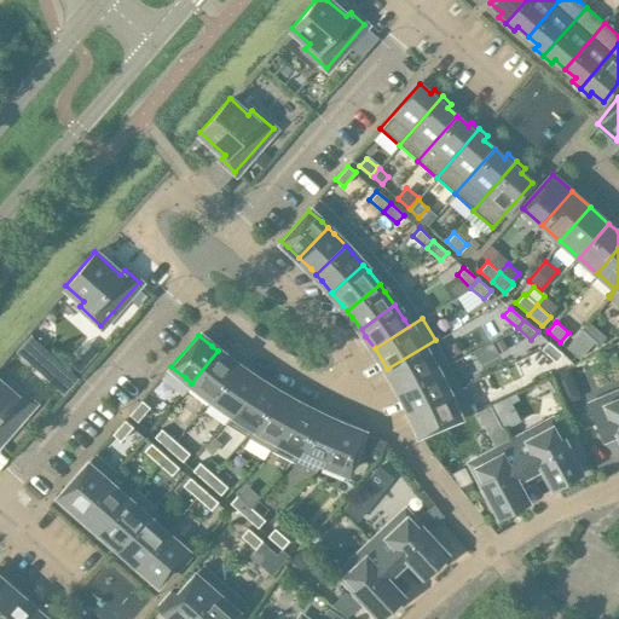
[(578,335),(566,347),(576,356),(586,342),(578,335)]
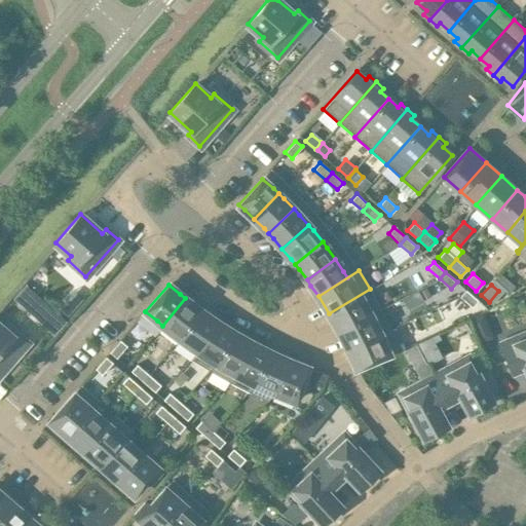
[(370,289),(329,313),(339,331),(370,314),(381,309),(370,289)]
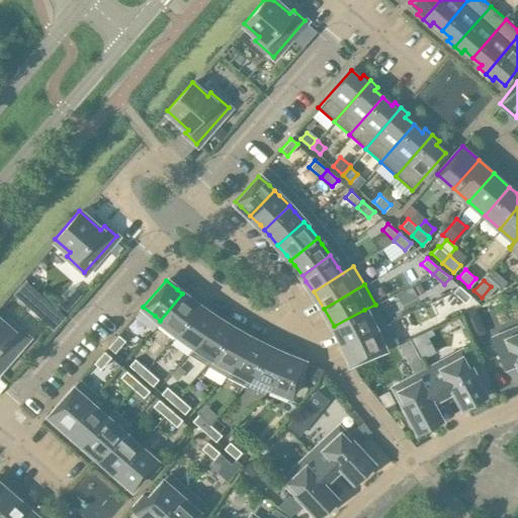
[(458,285),(453,292),(464,301),(470,295),(458,285)]
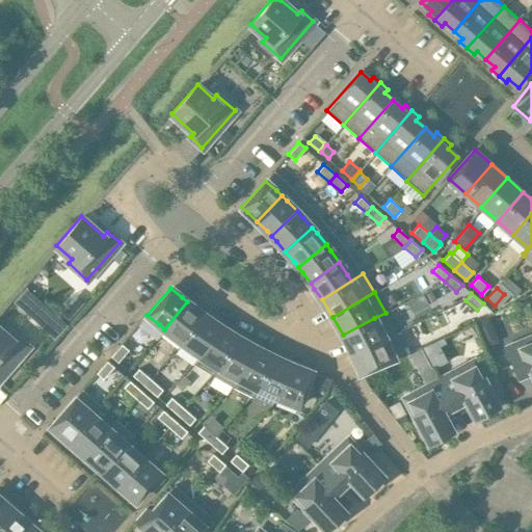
[(176,338),(182,342),(203,314),(192,306),(187,301),(164,329),(176,338)]
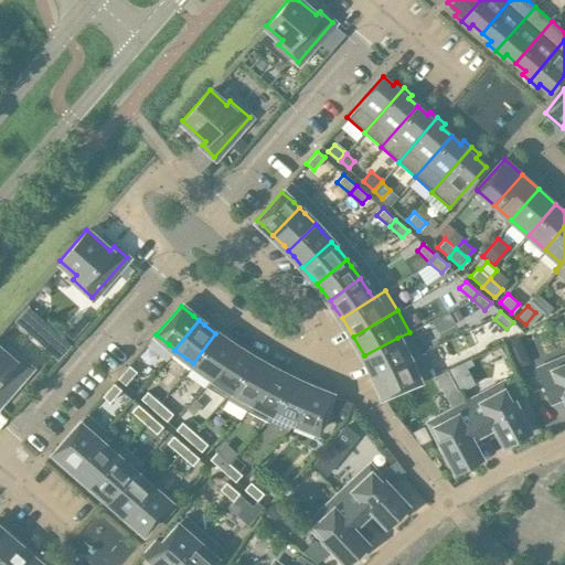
[(200,369),(212,377),(234,345),(227,341),(215,333),(193,363),(200,369)]
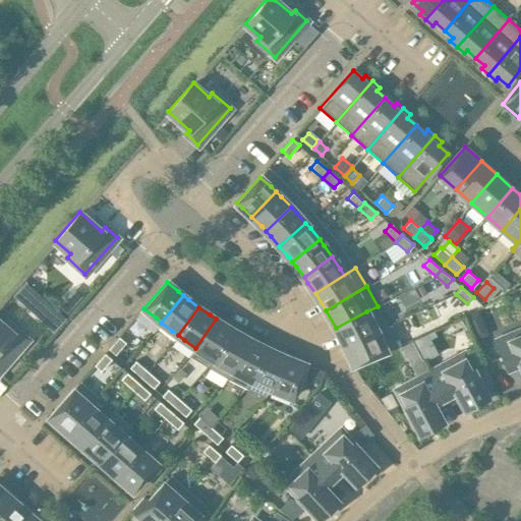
[(477,310),(465,315),(469,328),(482,323),(477,310)]
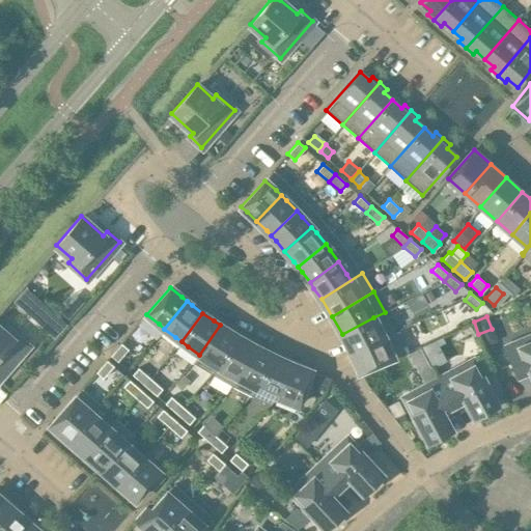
[(345,340),(351,353),(383,337),(380,331),(373,317),(342,334),(345,340)]
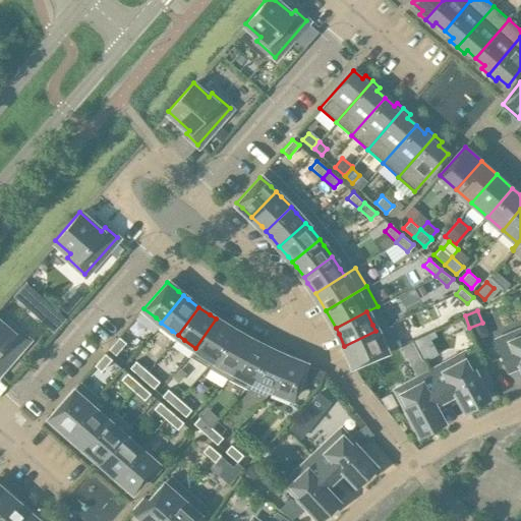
[(190,356),(208,366),(215,359),(232,329),(224,324),(216,319),(195,348),(190,356)]
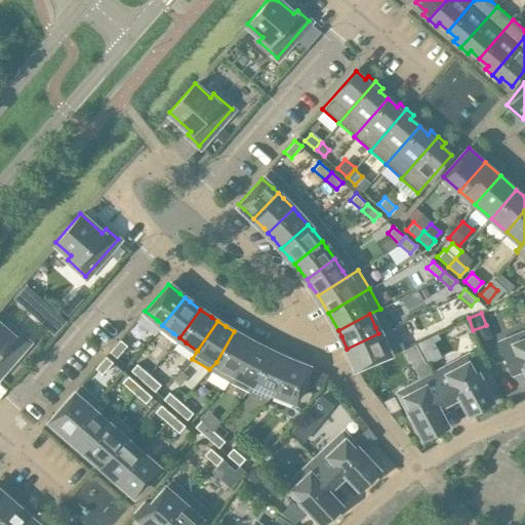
[(5,330),(0,325),(0,372),(28,341),(9,326),(5,330)]
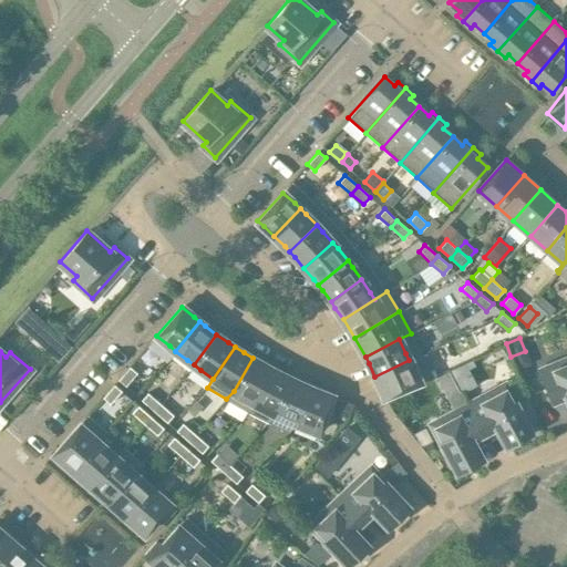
[(265,366),(253,358),(234,391),(226,399),(246,411),(254,402),(271,369),(265,366)]
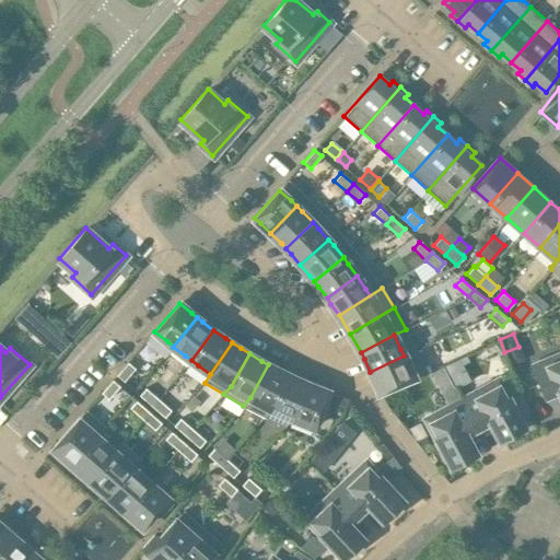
[(559,354),(533,366),(545,395),(558,389),(559,393),(559,354)]
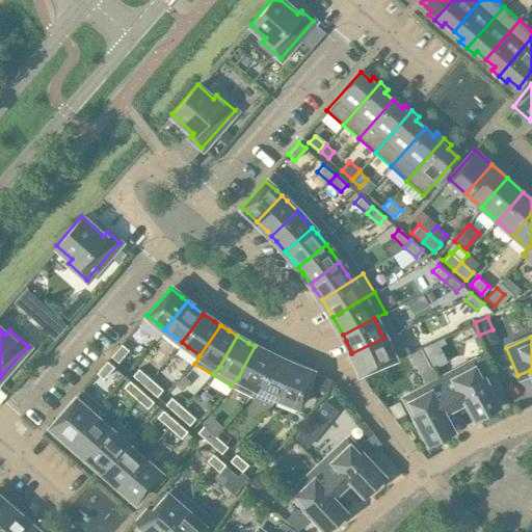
[(354,360),(361,372),(393,358),(390,352),(383,338),(351,353),(354,360)]
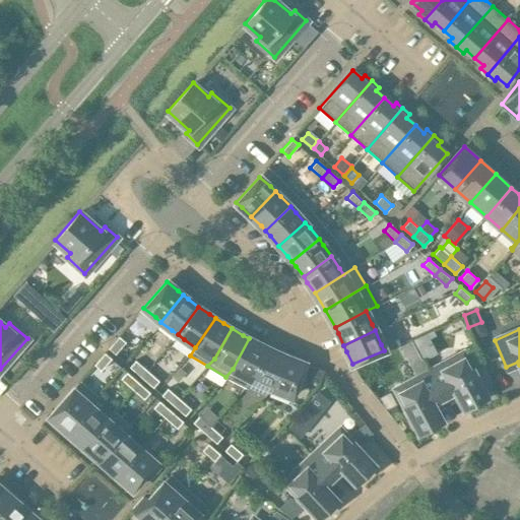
[(119,336),(109,348),(115,353),(126,342),(119,336)]
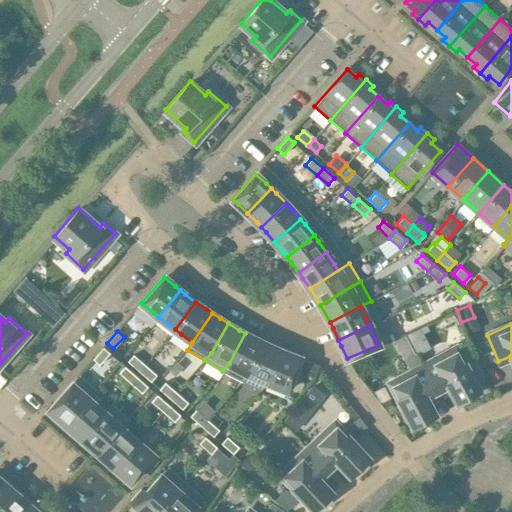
[(263,342),(245,333),(229,363),(222,371),(241,380),(248,373),(263,342)]
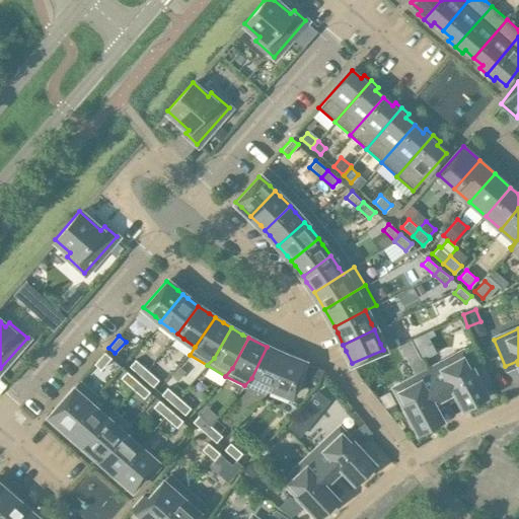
[(269,386),(271,387),(285,355),(279,352),(267,347),(251,378),(244,385),(264,395),(269,386)]
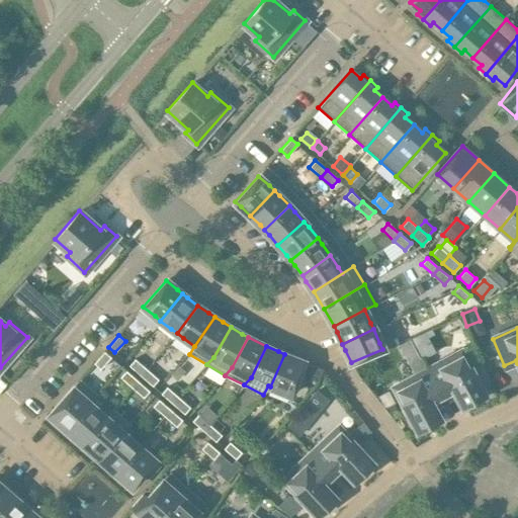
[(104,351),(94,363),(100,368),(110,357),(104,351)]
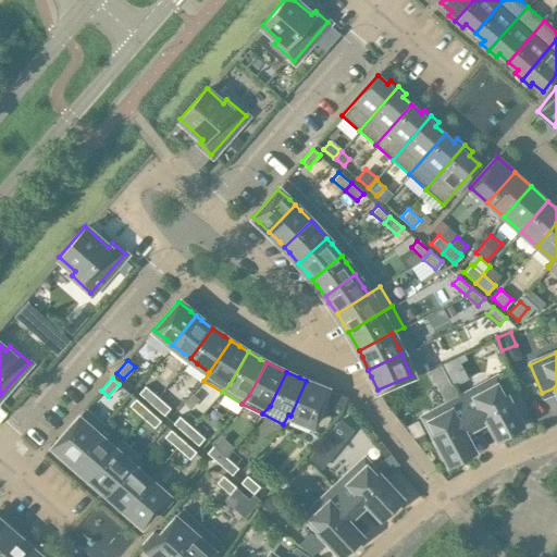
[(460,397),(474,424),(487,418),(497,437),(520,424),(495,379),(460,397)]
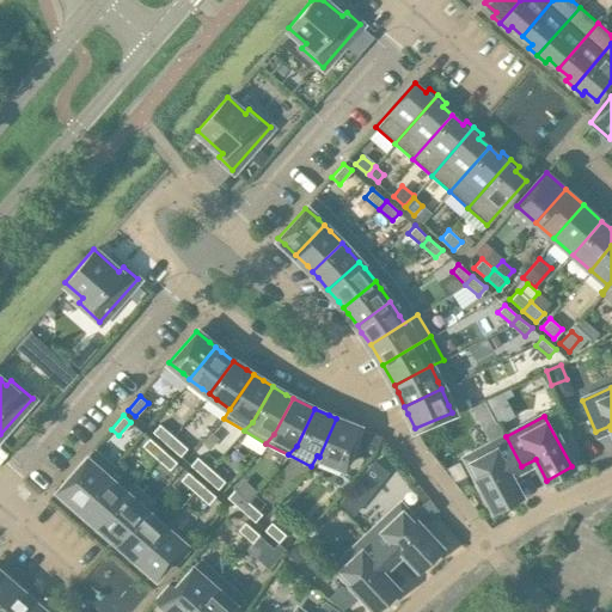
[(344,466),(359,428),(343,422),(336,418),(319,457),(328,460),(344,466)]
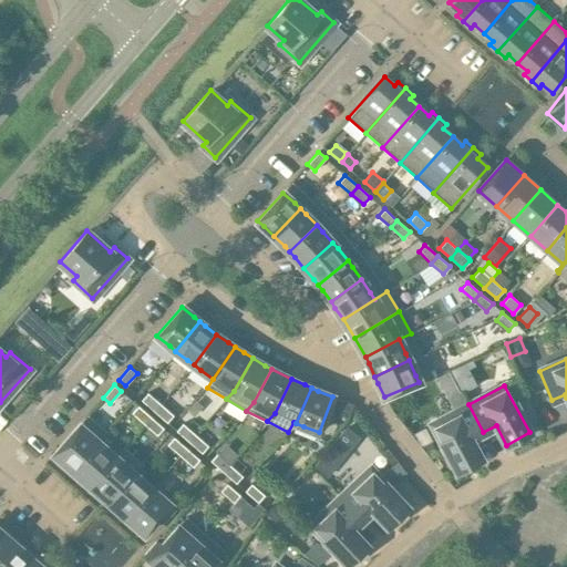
[(154,410),(161,403),(147,392),(142,399),(154,410)]
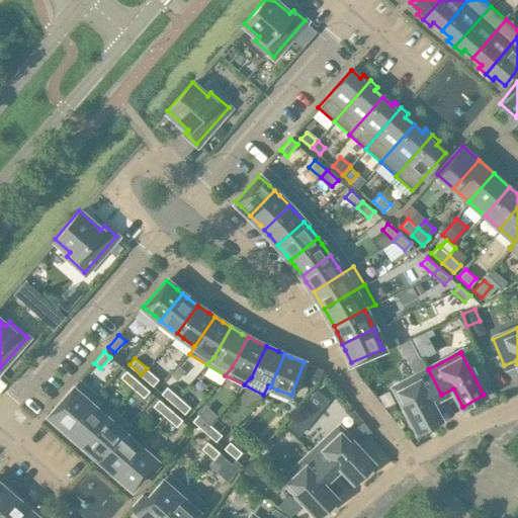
[(311,364),(306,376),(318,381),(323,369),(311,364)]
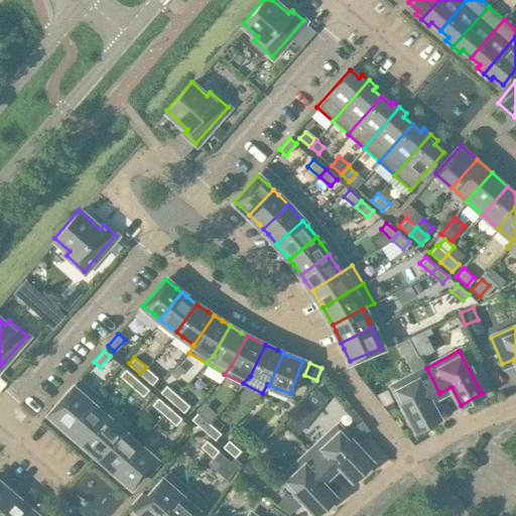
[(157,378),(146,367),(140,373),(152,384),(157,378)]
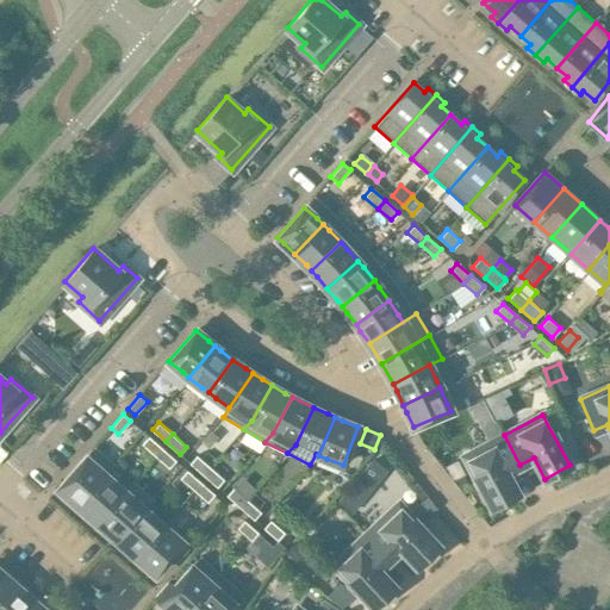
[(505,472),(520,465),(504,435),(465,456),(492,508),(517,493),(505,472)]
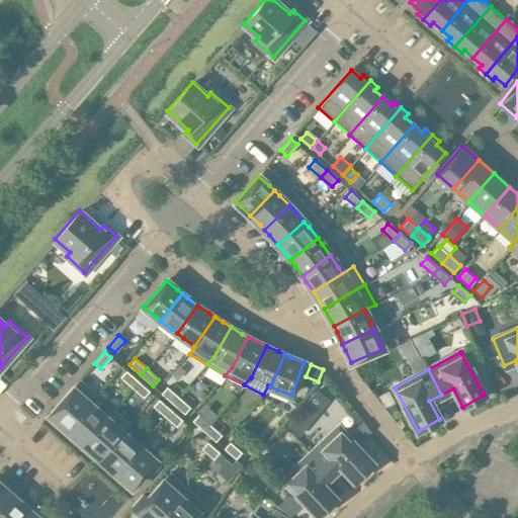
[(132,387),(138,380),(125,370),(120,376),(132,387)]
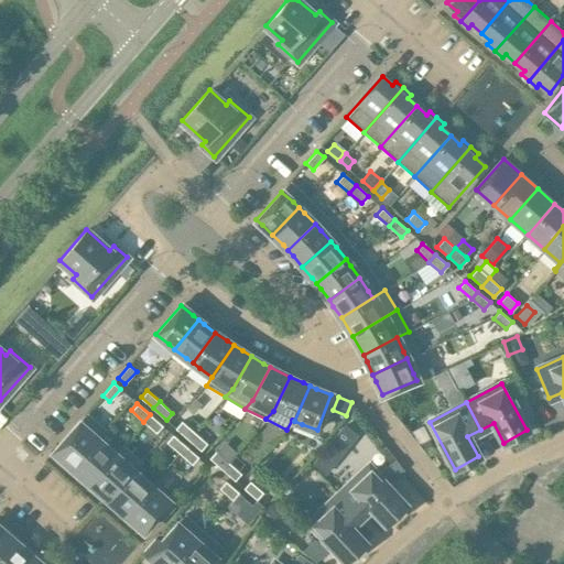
[(186,407),(171,424),(175,429),(182,421),(194,432),(203,421),(186,407)]
